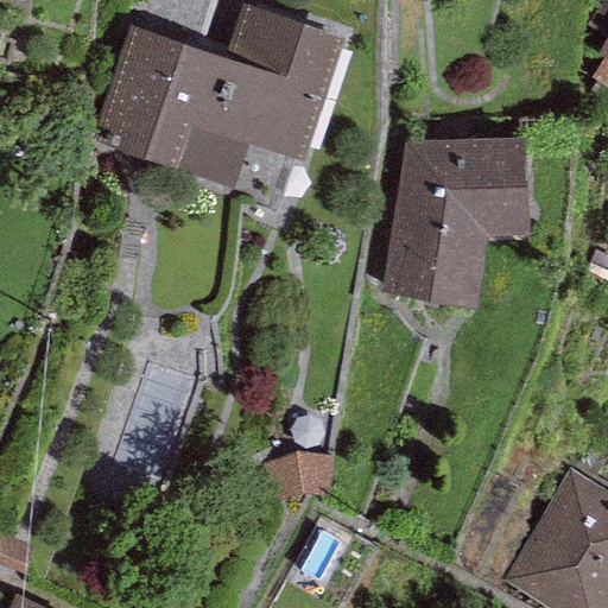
[(223,57),(130,27),(95,139),(235,184),(248,143),(304,160),(343,36),(240,2),(223,57)]
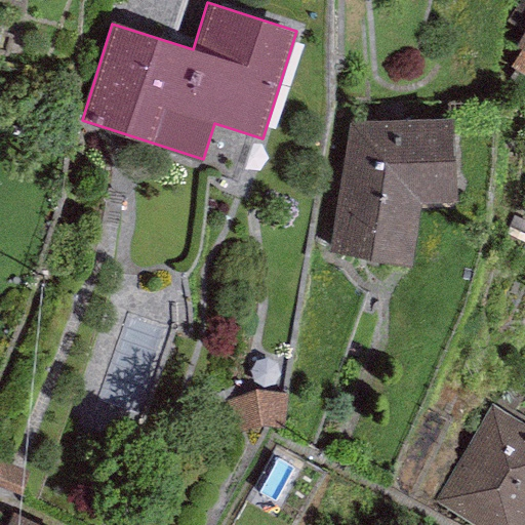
[(524,29),(515,45),(523,51),(510,67),(524,77),(524,29)]
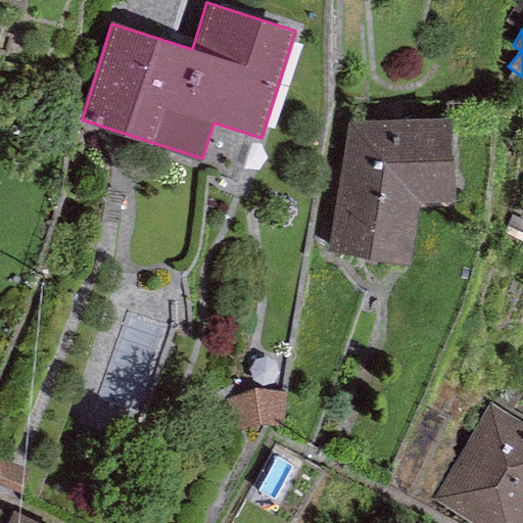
[(450,119),(345,122),(329,254),(412,266),(418,204),(457,200),(450,119)]
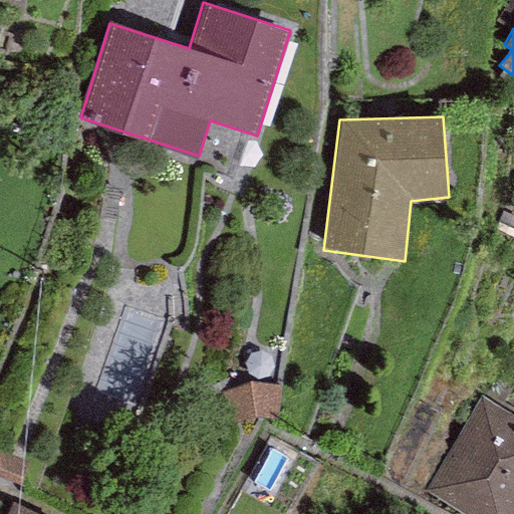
[(513,513),(513,417),(481,397),(423,493),(457,513),(513,513)]
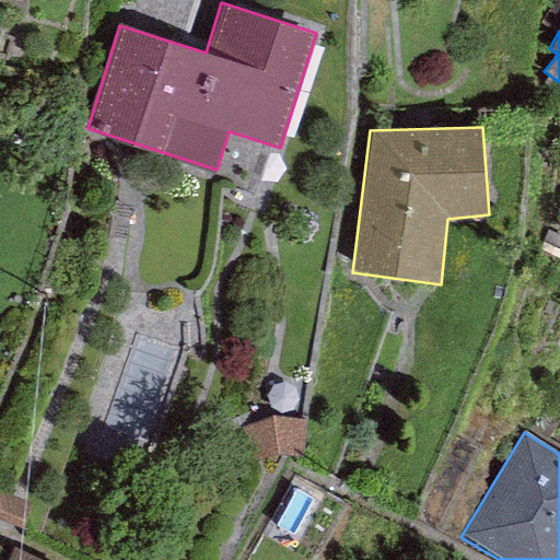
[(44,559),(7,545),(0,559),(44,559)]
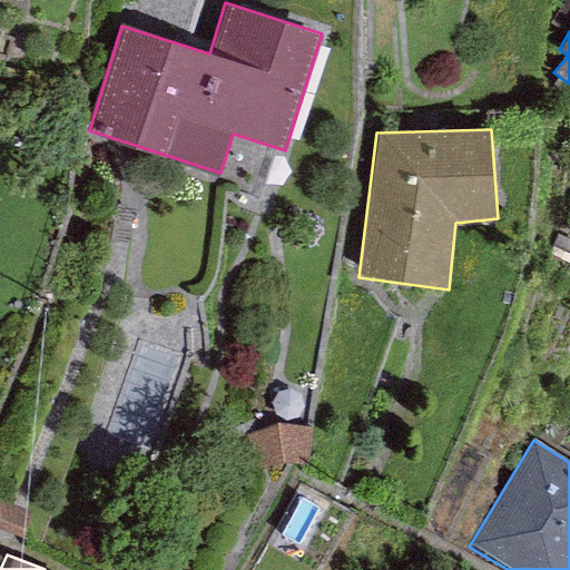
All buildings are outlined.
